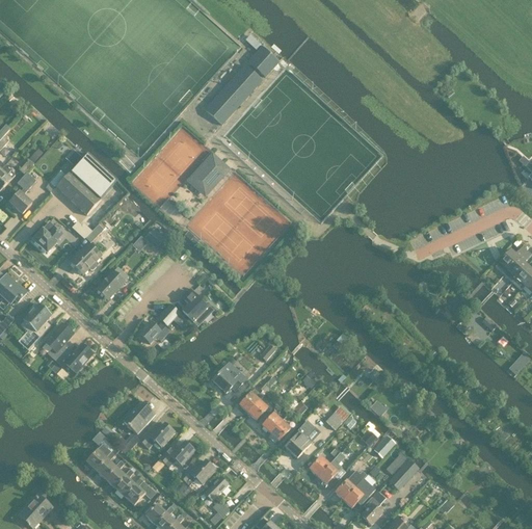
[(248,60),(265,76),(280,60),(262,46),(248,60)]
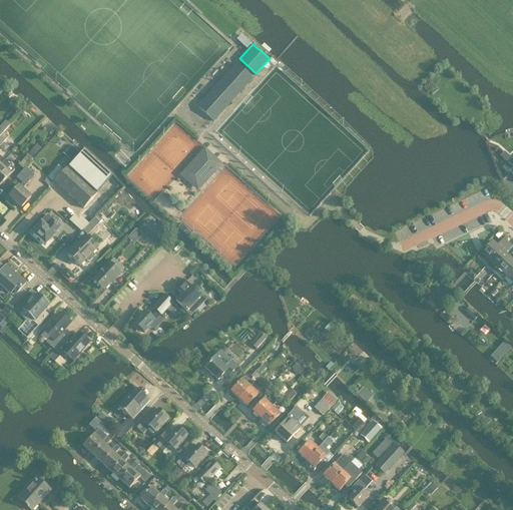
[(225,73),(198,104),(213,118),(214,119),(252,76),(236,62),(225,73)]
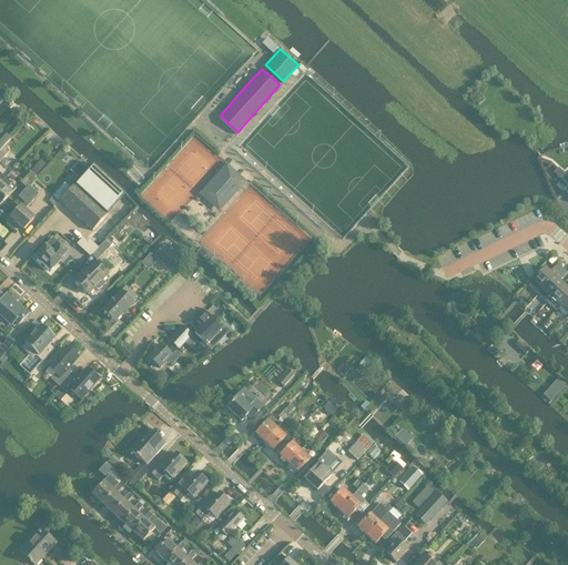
[(0,148),(11,135),(7,132),(0,138),(0,148)]
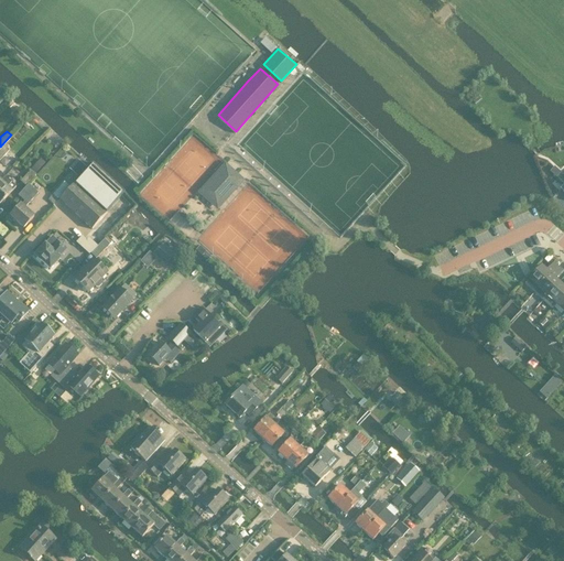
[(0,158),(10,147),(4,142),(0,147),(0,158)]
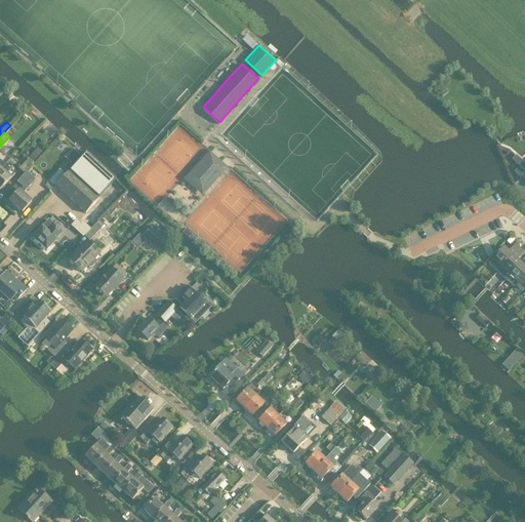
[(30,155),(29,155),(33,159),(34,158),(42,149),(38,146),(30,155)]
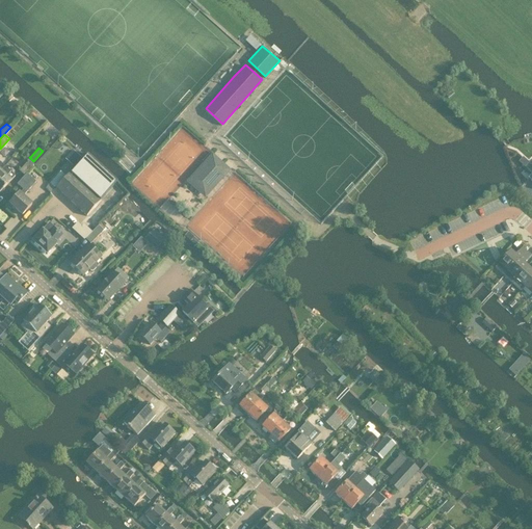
[(195,176),(195,177),(195,178),(196,179),(196,180),(196,181),(196,182),(197,182),(197,183),(201,186),(202,186),(203,186),(204,187),(205,187),(206,187),(207,187),(208,187),(209,187),(210,186),(211,186),(212,185),(213,185),(213,184),(214,183),(215,183),(215,182),(216,183),(230,168),(223,162),(222,161),(212,153),(200,167),(201,168),(200,168),(198,169),(198,170),(197,170),(197,172),(196,173),(196,174),(196,175),(196,176),(195,176)]
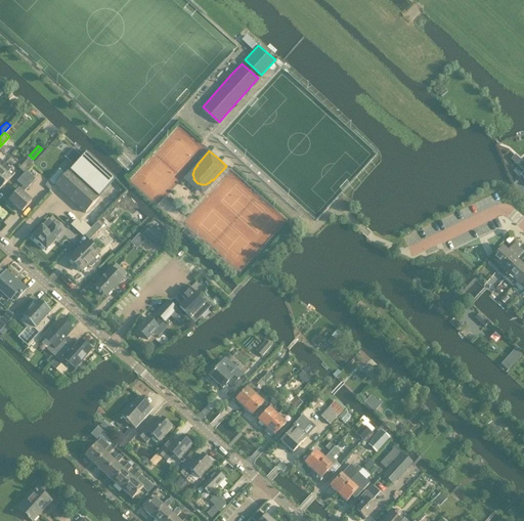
[(56,182),(55,183),(86,211),(99,196),(99,194),(115,179),(84,153),(71,168),(70,169),(70,168),(56,182)]
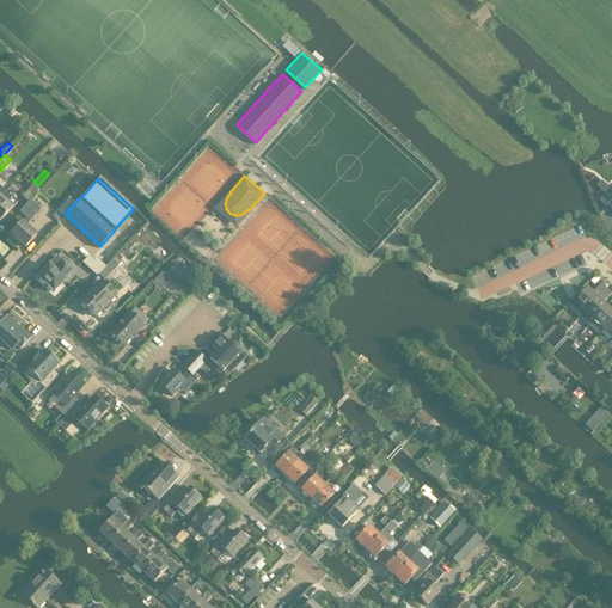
[(23,194),(22,195),(28,200),(29,198),(40,186),(34,182),(23,194)]
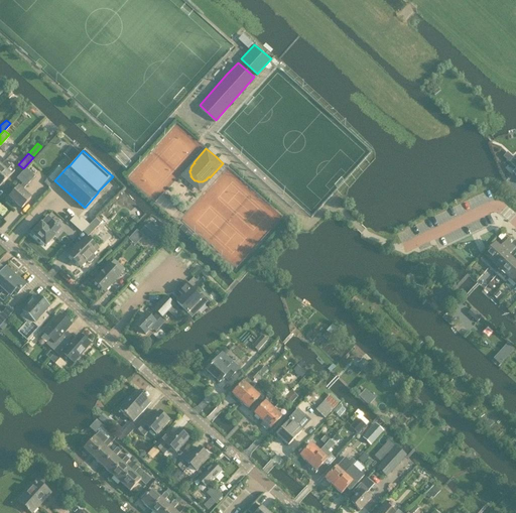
[(4,159),(0,163),(0,183),(14,168),(4,159)]
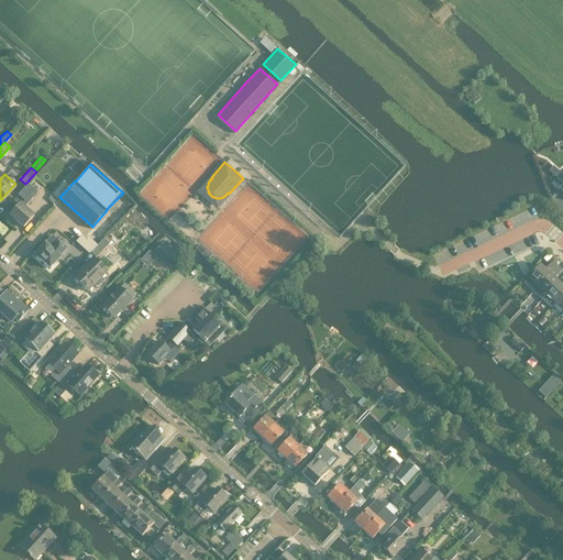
[(67,176),(47,197),(53,202),(73,180),(67,176)]
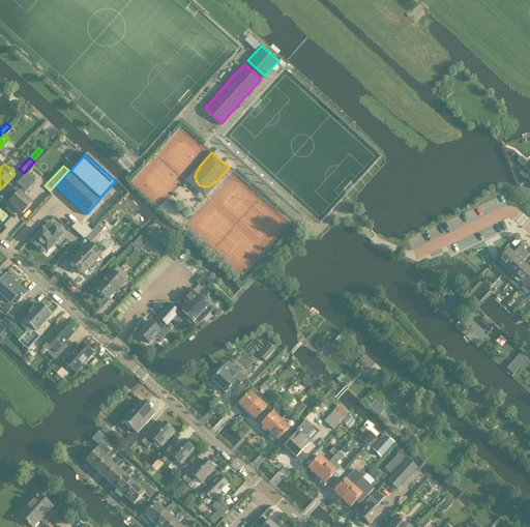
[(36,178),(27,170),(18,180),(24,186),(20,189),(10,200),(23,211),(32,201),(23,193),(36,178)]
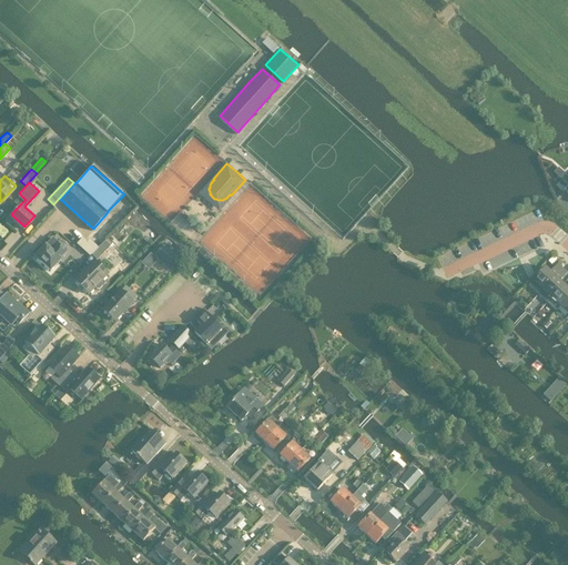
[(46,243),(36,254),(50,269),(61,258),(60,256),(67,249),(59,241),(53,235),(46,243)]
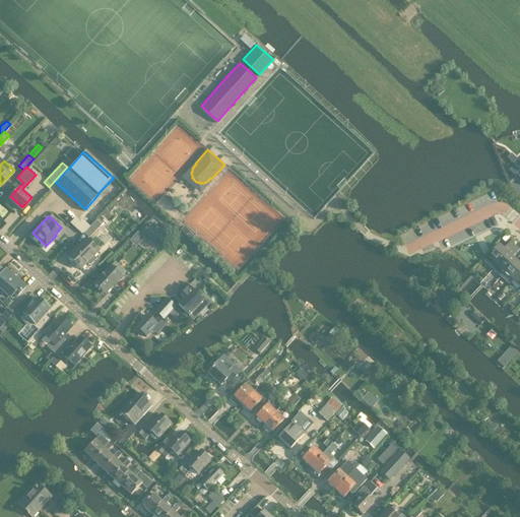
[(79,218),(76,215),(70,220),(74,224),(79,218)]
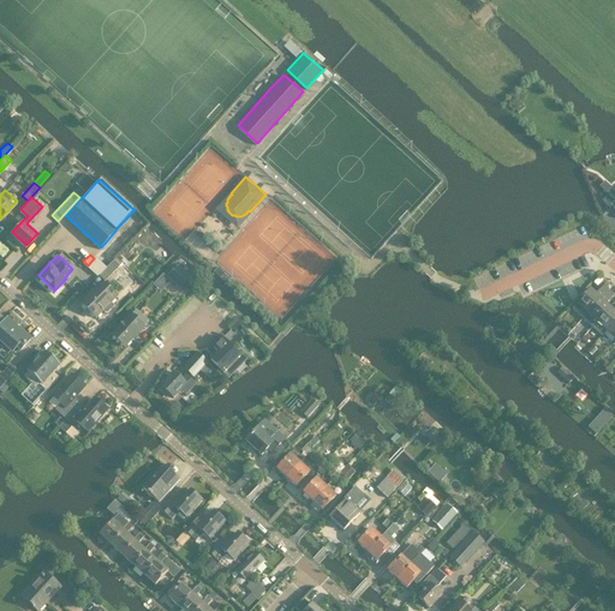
[(114,257),(99,273),(105,279),(120,263),(114,257)]
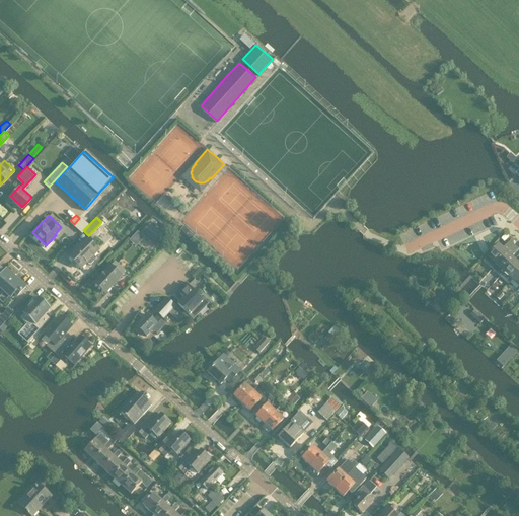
[(141,232),(152,242),(160,232),(149,222),(141,232)]
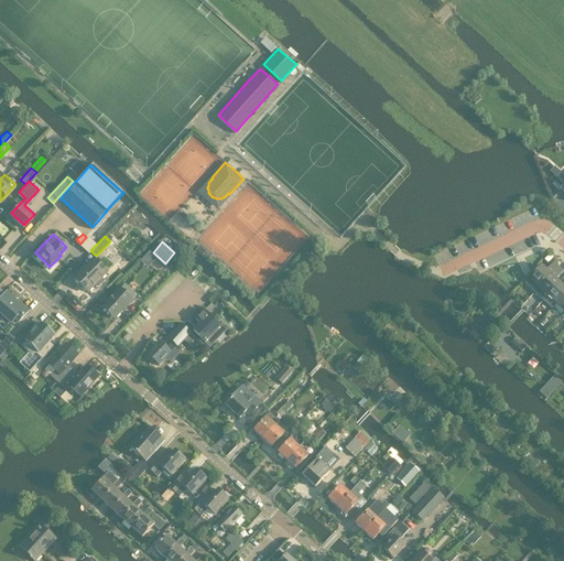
[(197,246),(196,248),(207,258),(212,255),(210,254),(206,249),(201,244),(197,246)]
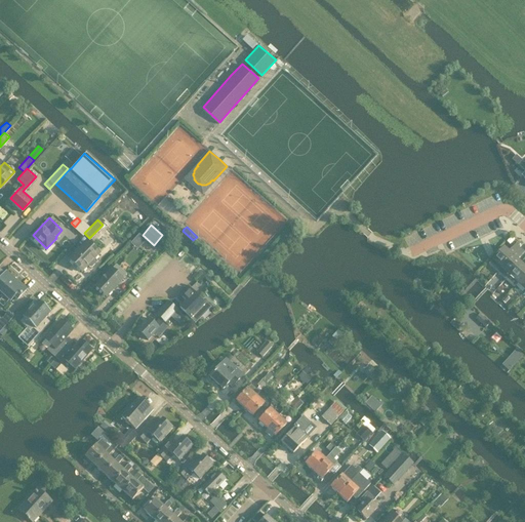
[(93,257),(99,251),(87,239),(70,257),(82,270),(88,263),(89,265),(94,258),(93,257)]
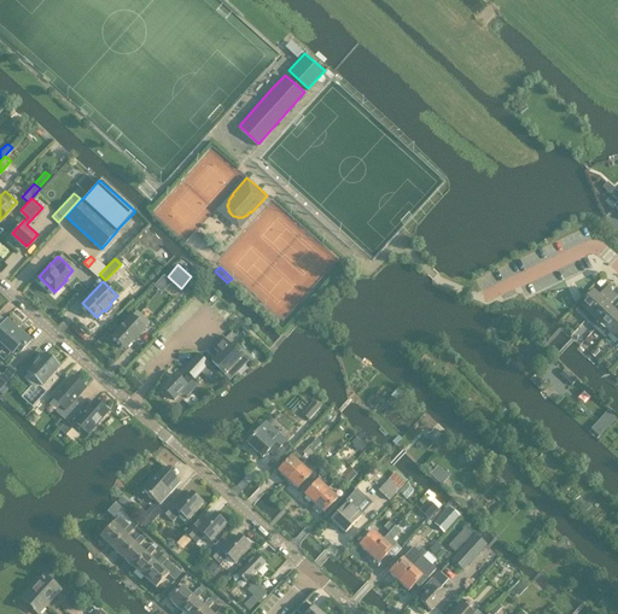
[(581,304),(576,309),(586,319),(612,290),(611,290),(607,286),(599,294),(594,290),(581,304)]
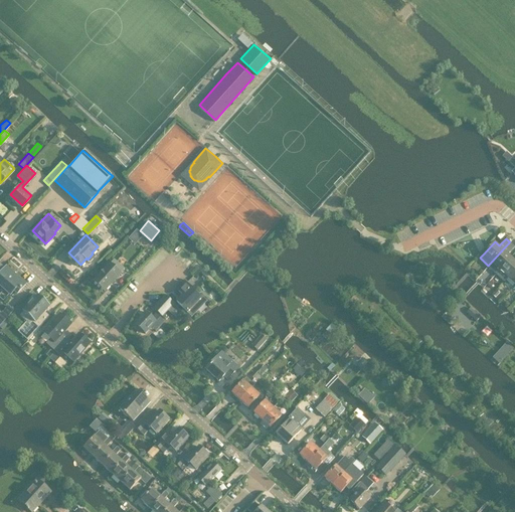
[(510,241),(488,266),(496,273),(511,257),(507,252),(513,245),(510,241)]
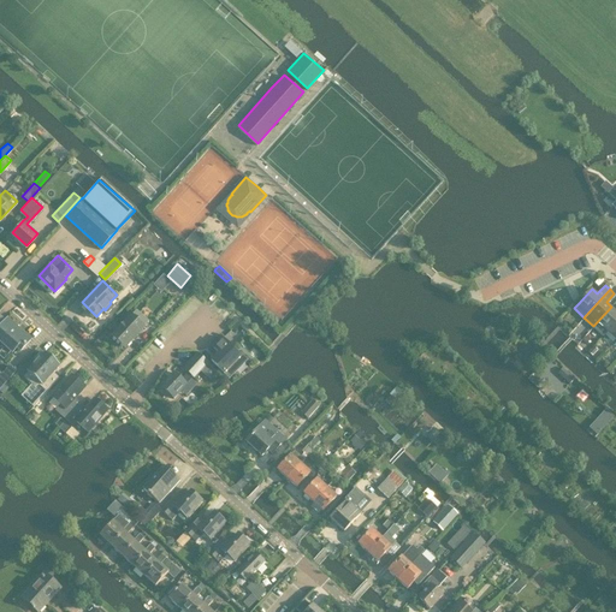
[(615,310),(611,307),(593,326),(603,334),(606,330),(608,330),(615,320),(615,310)]
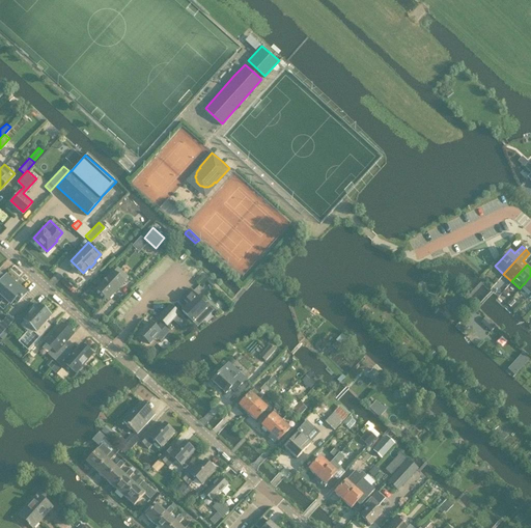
[(108,298),(124,279),(113,269),(96,287),(108,298)]
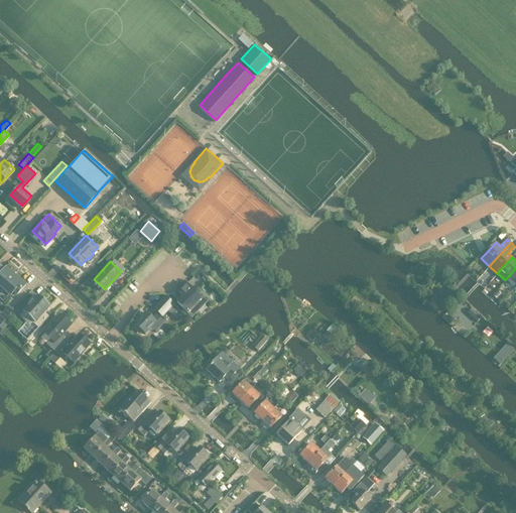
[(0,262),(0,284),(10,293),(11,293),(14,289),(17,292),(26,282),(25,282),(7,265),(5,267),(4,268),(3,267),(3,266),(4,266),(0,262)]
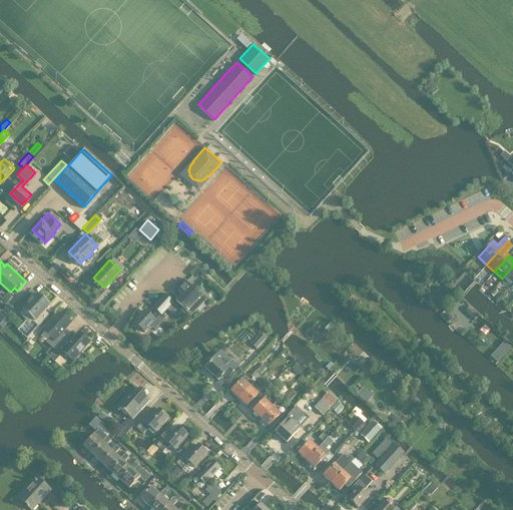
[(182,292),(176,299),(191,314),(206,298),(201,294),(200,295),(183,279),(176,287),(182,292)]
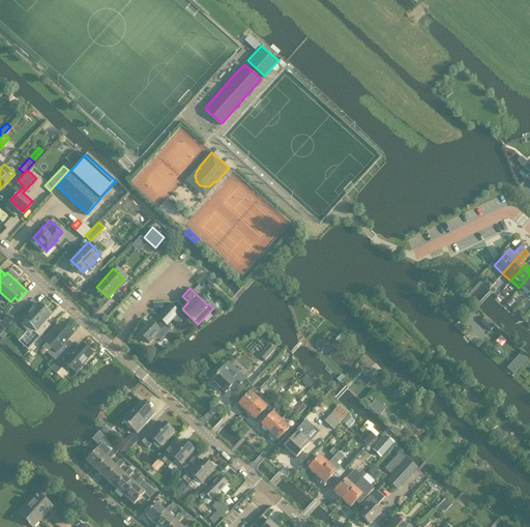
[(24,319),(21,322),(32,332),(23,343),(29,348),(45,331),(39,326),(52,313),(38,301),(37,302),(35,300),(29,306),(31,309),(23,318),(24,319)]
